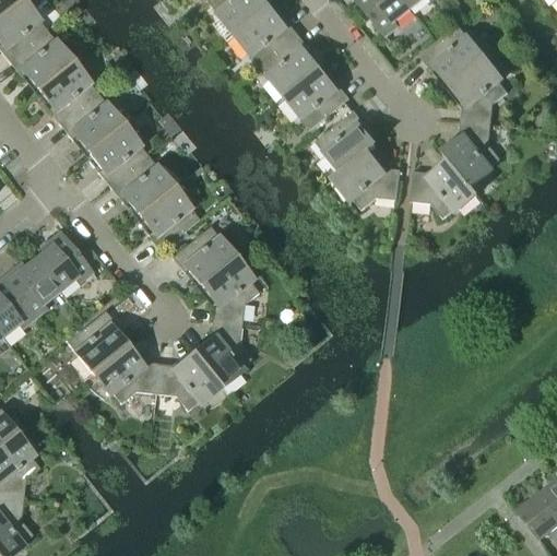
[(0,0),(0,18),(22,0),(0,0)]
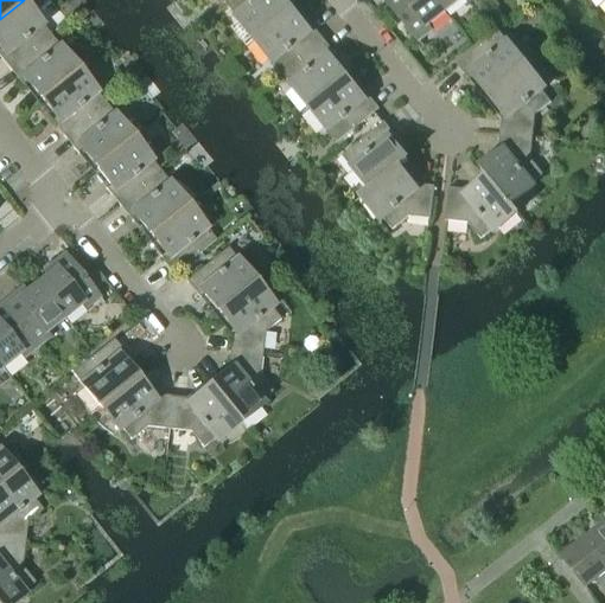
[(0,47),(0,52),(11,66),(53,33),(26,0),(24,0),(0,19),(0,44),(2,46),(0,47)]
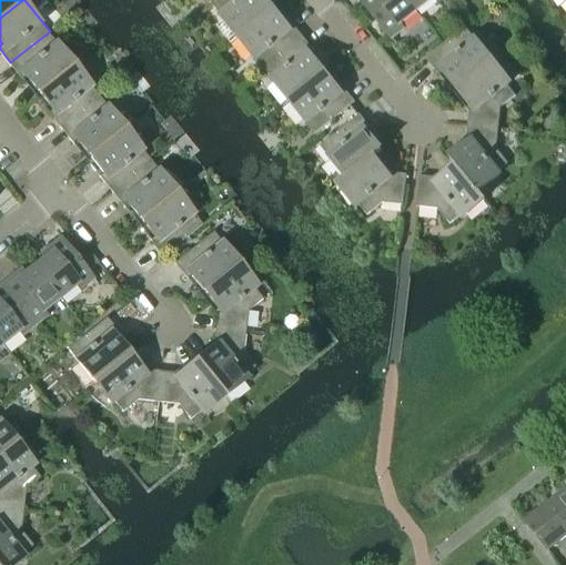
[(218,0),(215,2),(241,34),(275,7),(270,0),(218,0)]
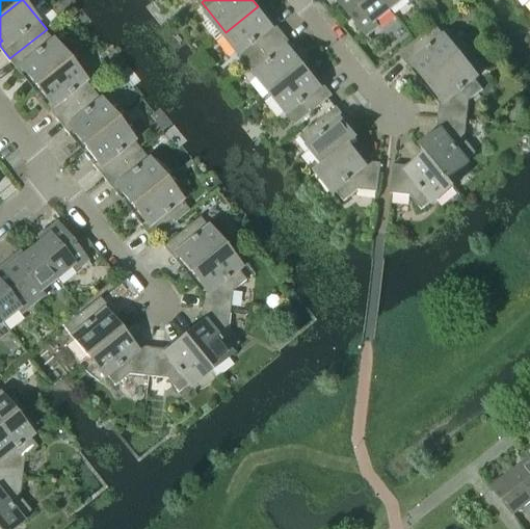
[(393,7),(387,0),(340,0),(368,33),(379,24),(377,21),(393,7)]
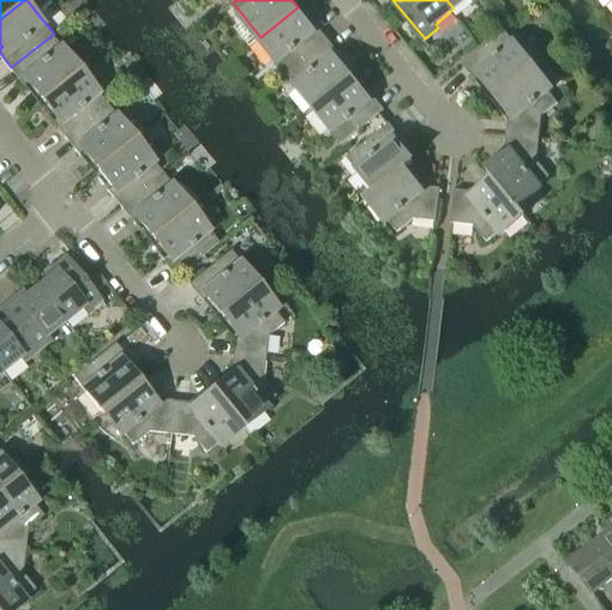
[(261,37),(288,72),(330,37),(317,20),(312,24),(298,7),(261,37)]
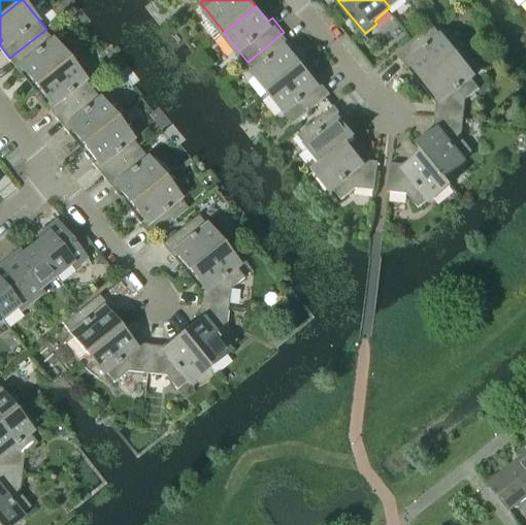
[(415,66),(427,80),(459,55),(435,24),(398,54),(411,69),(415,66)]
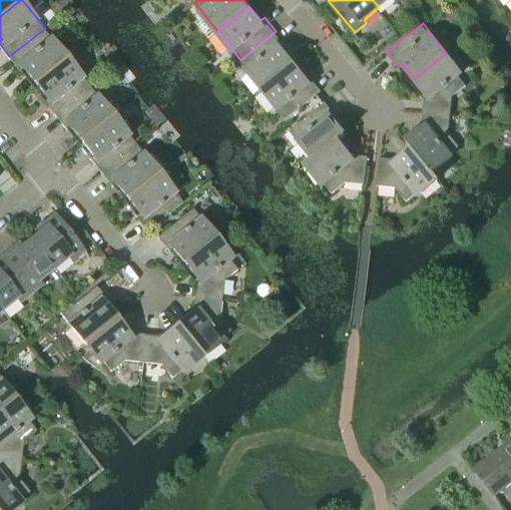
[(25,68),(36,82),(68,57),(45,28),(9,56),(21,71),(25,68)]
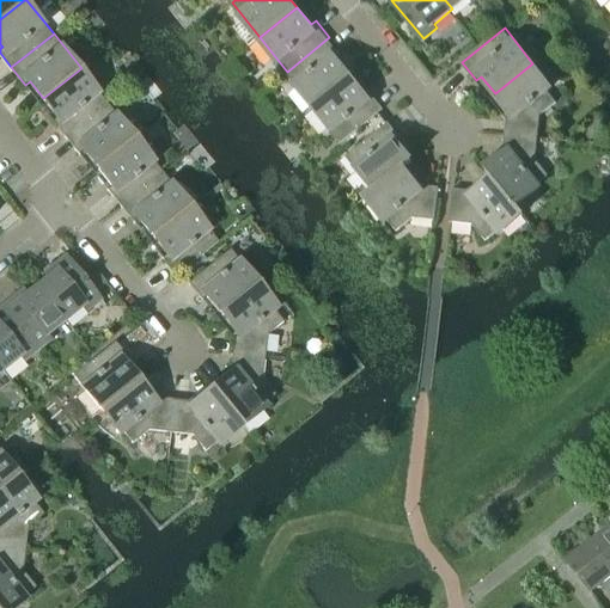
[(287,72),(315,106),(352,75),(339,59),(343,55),(329,37),(287,72)]
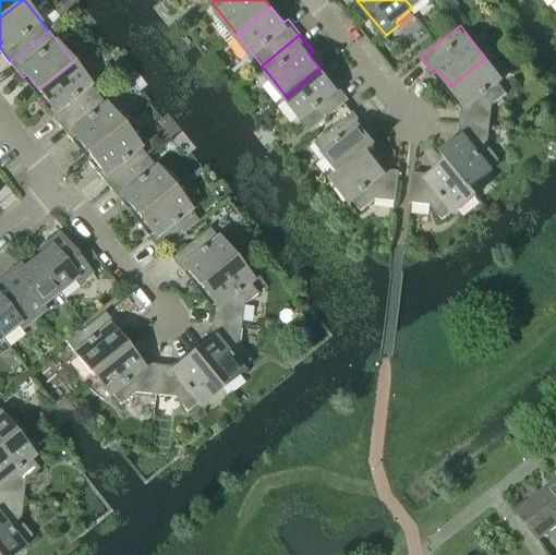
[(462,108),(461,120),(492,123),(494,103),(508,91),(499,80),(502,77),(485,58),(451,85),(463,100),(459,104),(462,108)]
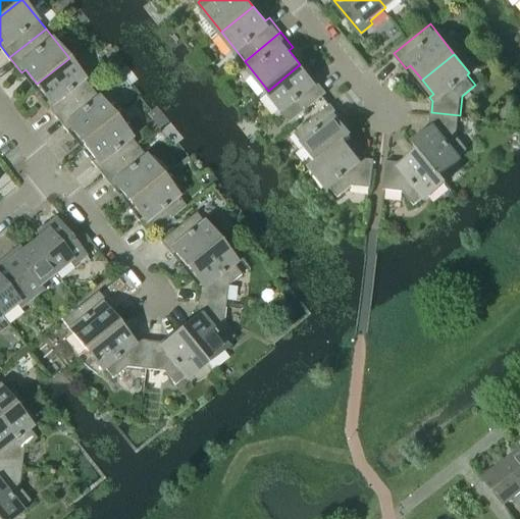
[(45,101),(56,116),(93,87),(69,58),(37,84),(49,98),(45,101)]
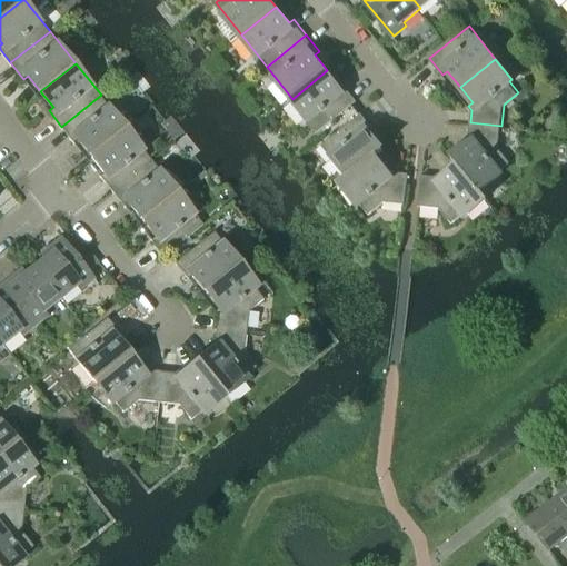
[(327,70),(292,99),(318,131),(358,99),(345,83),(340,86),(327,70)]
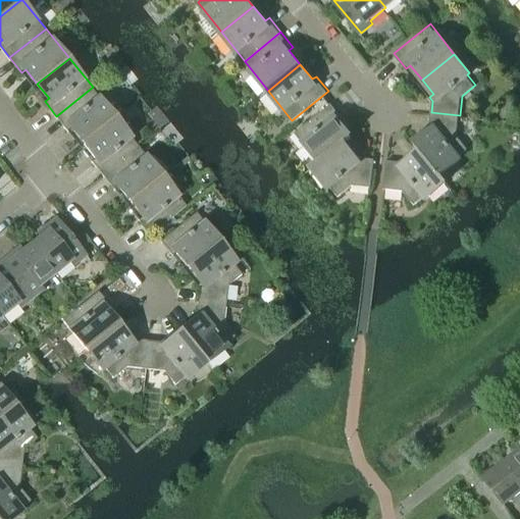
[(72,127),(84,142),(116,116),(93,87),(56,116),(68,131),(72,127)]
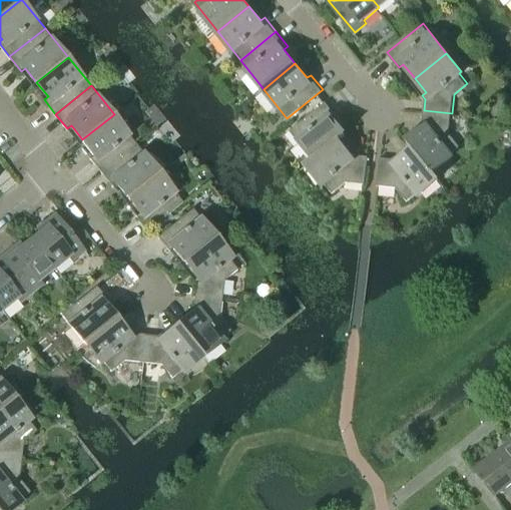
[(291,129),(314,158),(315,158),(339,139),(347,133),(335,118),(338,115),(326,100),(291,129)]
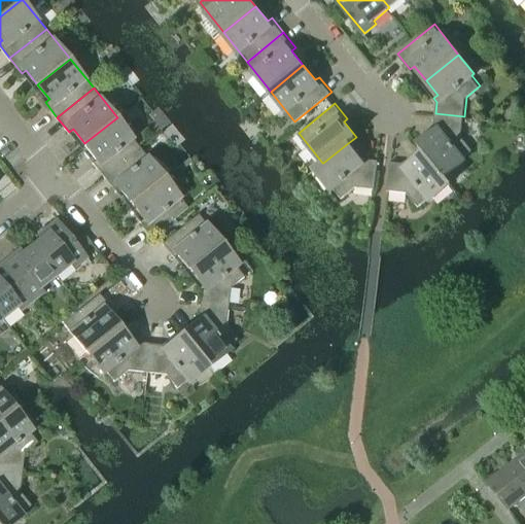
[(419,144),(424,151),(425,151),(445,176),(446,175),(465,160),(463,158),(474,149),(462,135),(464,116),(435,113),(434,125),(430,128),(433,132),(419,144)]
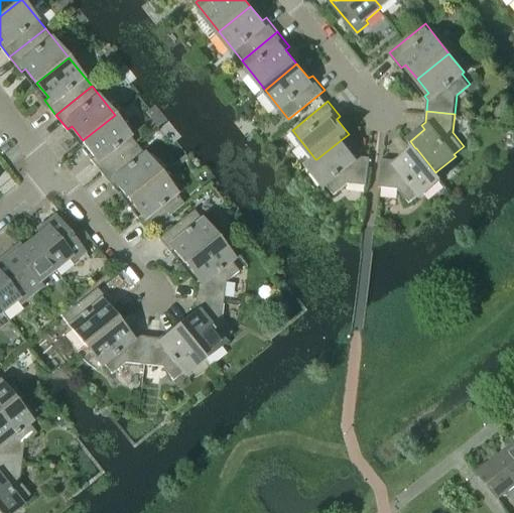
[(91,158),(103,172),(138,144),(115,115),(83,140),(95,155),(91,158)]
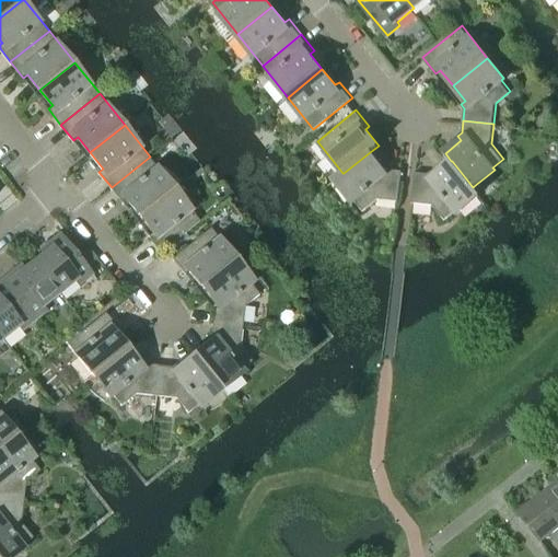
[(344,173),(343,173),(335,180),(352,200),(355,198),(363,209),(379,197),(399,199),(403,170),(390,169),(386,164),(382,167),(370,152),(344,173)]
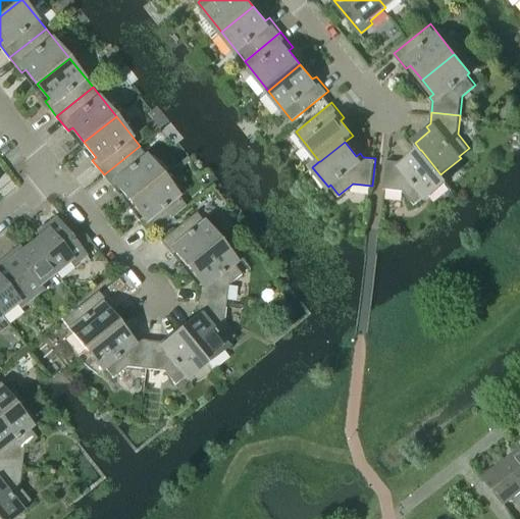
[(119,186),(131,201),(163,174),(140,146),(104,174),(115,189),(119,186)]
